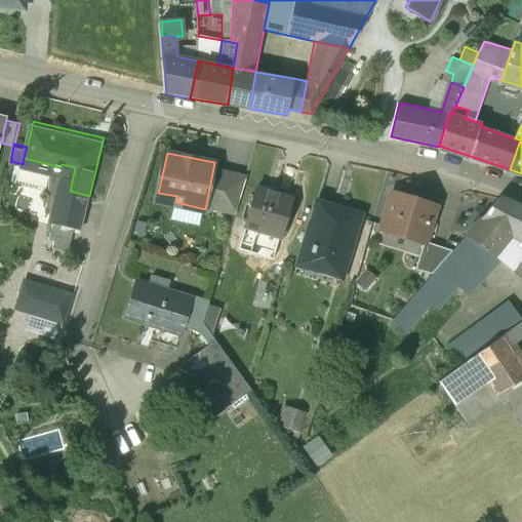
[(248,176),(213,168),(206,204),(237,212),(248,176)]
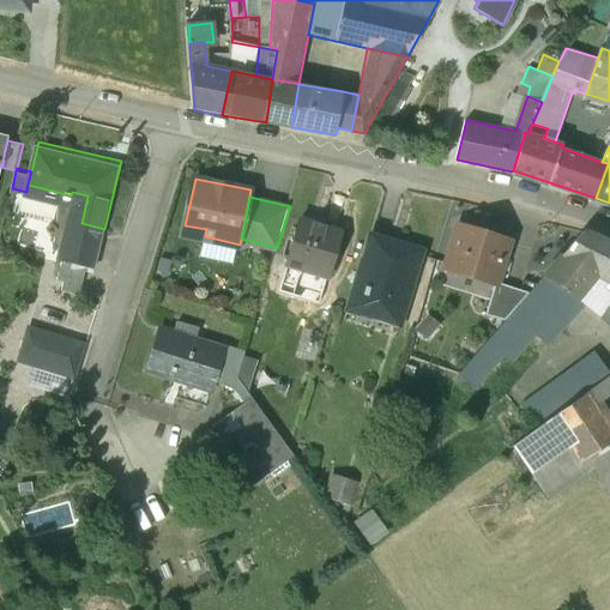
[(343,225),(320,218),(319,222),(302,217),(303,213),(302,213),(288,259),(306,265),(307,260),(328,266),(327,271),(328,272),(343,225)]
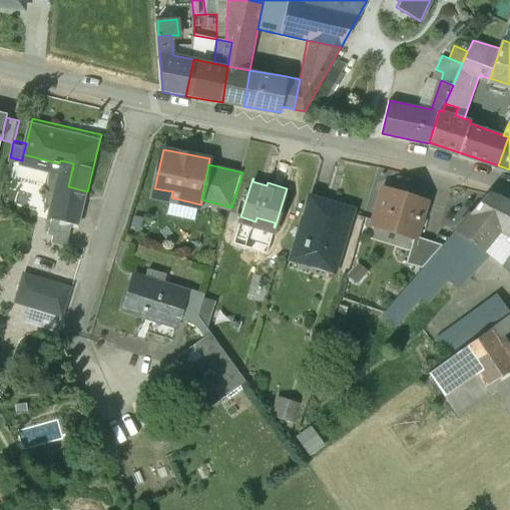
[(87,191),(68,186),(63,185),(59,198),(54,196),(51,211),(62,214),(76,217),(81,218),(87,191)]
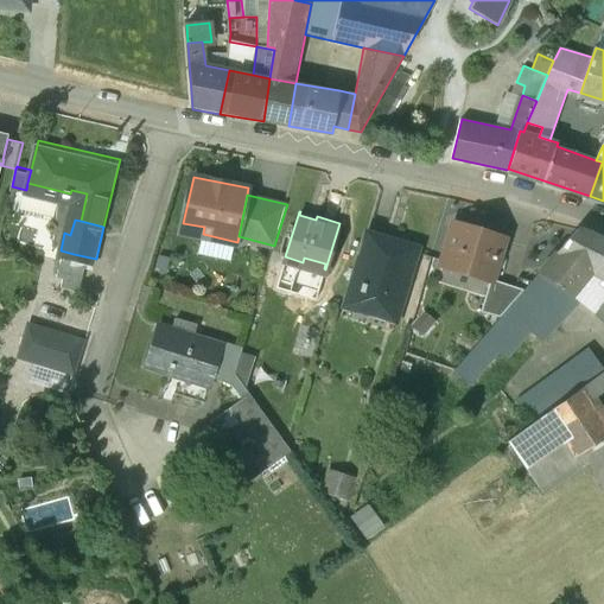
[(504,237),(457,223),(444,264),(491,279),(493,278),(504,237)]
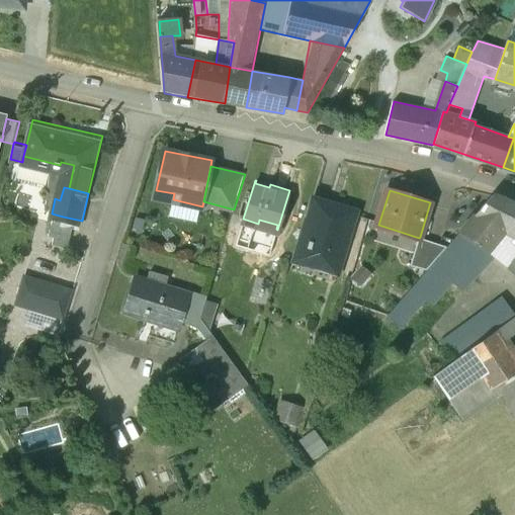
[(359,206),(315,193),(294,256),(296,257),(298,250),(340,262),(338,269),(339,270),(359,206)]
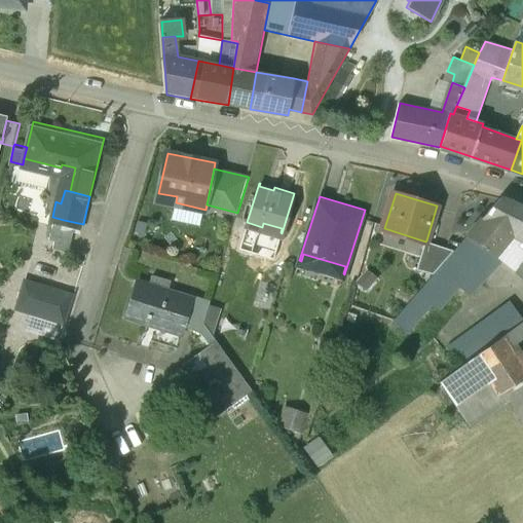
[(522,203),(513,199),(501,196),(468,235),(495,252),(513,231),(522,235),(522,203)]
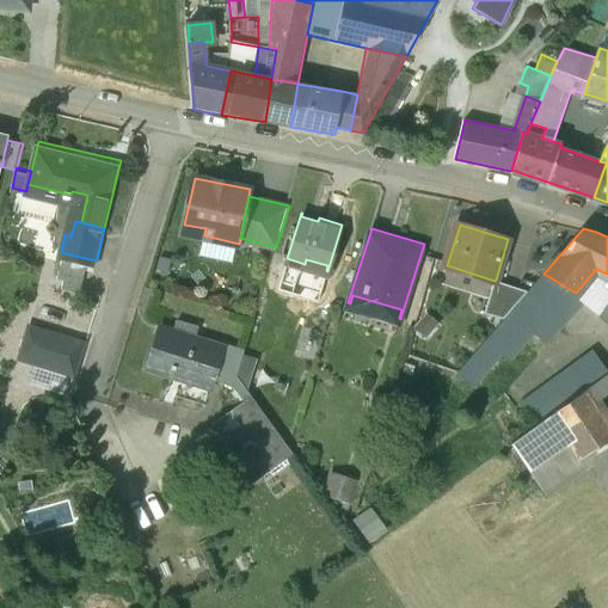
[(84,287),(91,259),(74,256),(68,283),(84,287)]
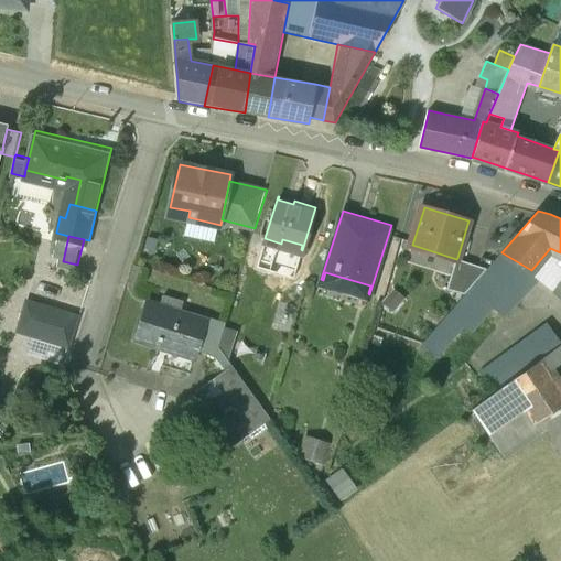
[(540,278),(531,270),(502,252),(471,288),(472,289),(421,345),(439,355),(466,324),(474,331),(496,306),(507,315),(540,278)]
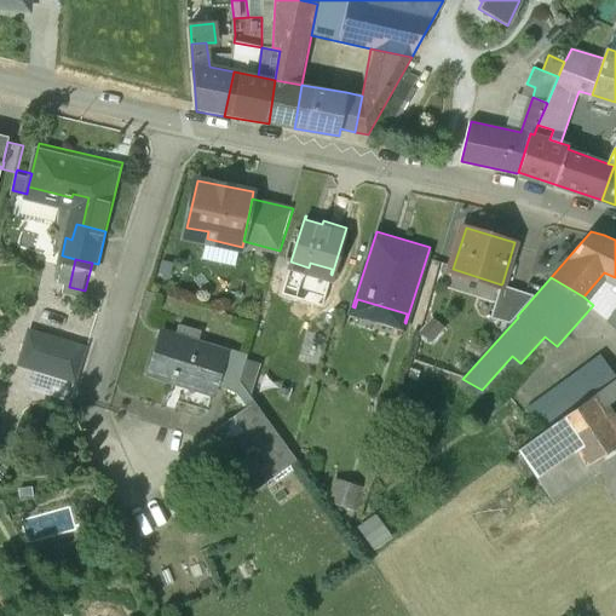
[(536,294),(502,283),(501,285),(491,316),(512,322),(517,316),(536,294)]
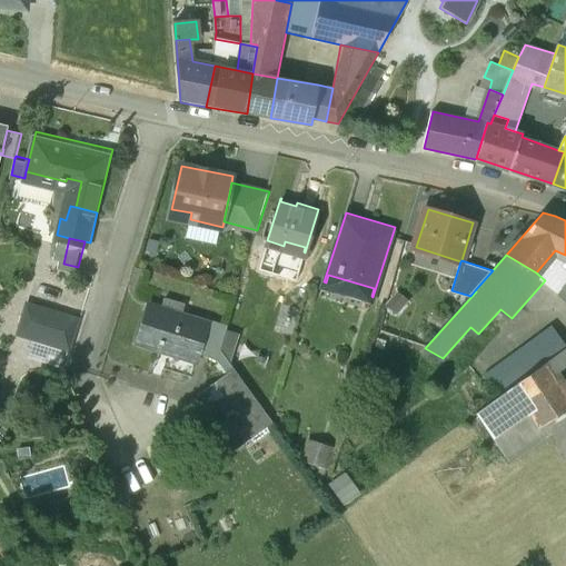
[(384,304),(398,317),(409,304),(394,289),(388,295),(391,297),(384,304)]
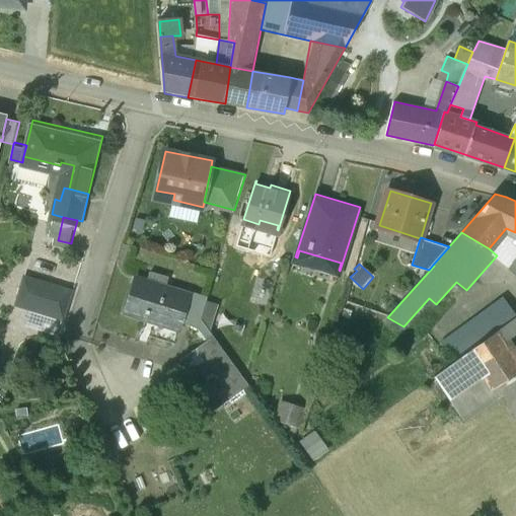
[(148,277),(137,274),(126,307),(148,314),(151,306),(183,316),(192,291),(167,283),(170,273),(152,268),(148,277)]
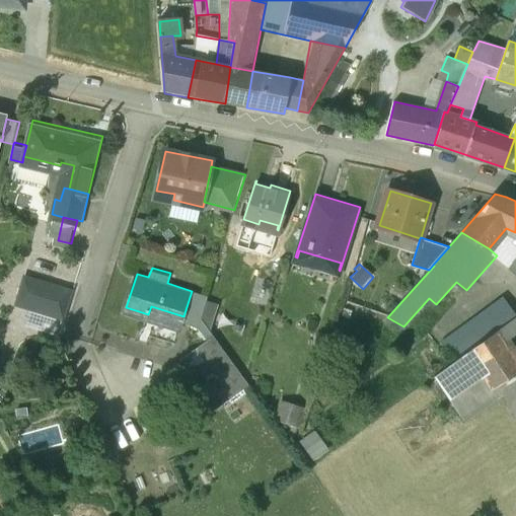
[(72,290),(25,276),(16,304),(64,318),(72,290)]
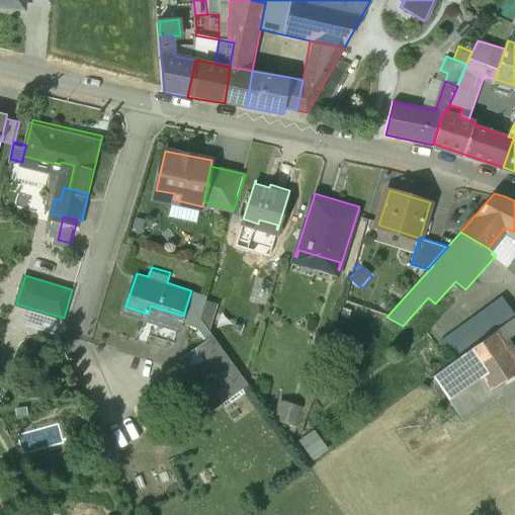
[(207,295),(191,290),(183,316),(199,321),(207,295)]
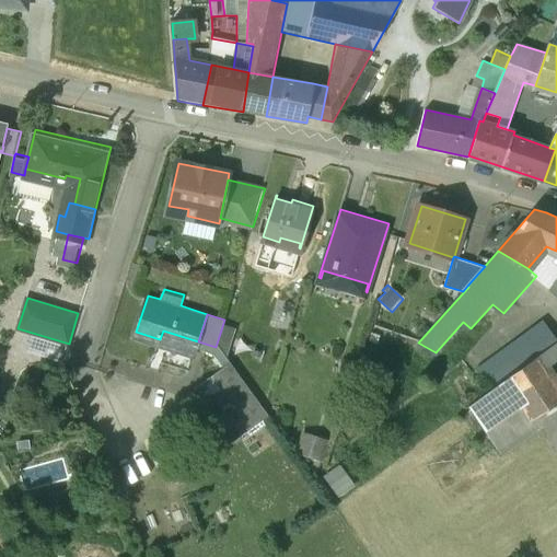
[(529,359),(536,354),(556,338),(556,331),(546,316),(514,339),(529,359)]
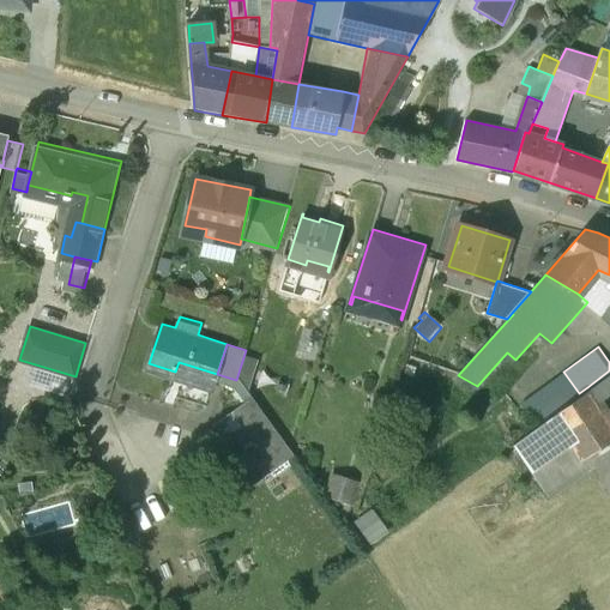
[(587,387),(597,404),(609,394),(609,370),(587,387)]
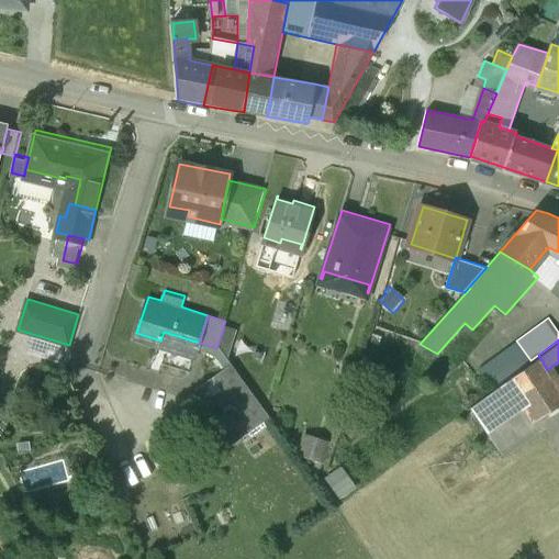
[(558,388),(547,370),(538,355),(530,360),(510,376),(526,402),(536,416),(543,413),(558,401),(558,388)]
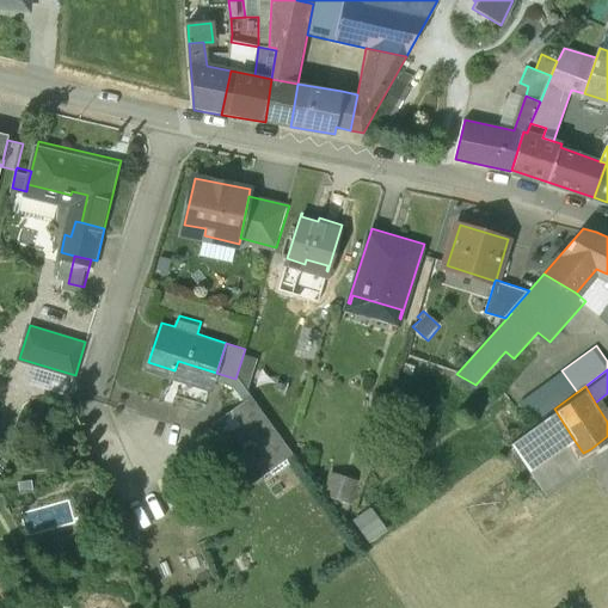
[(252,484),(294,453),(252,395),(209,427),(252,484)]
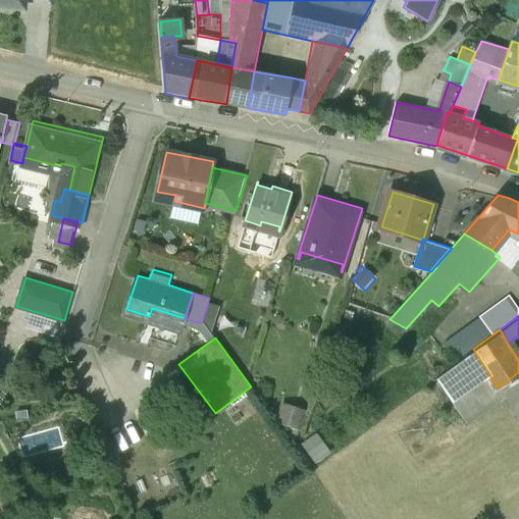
[(475,381),(488,373),(473,349),(437,374),(461,411),(484,396),(475,381)]
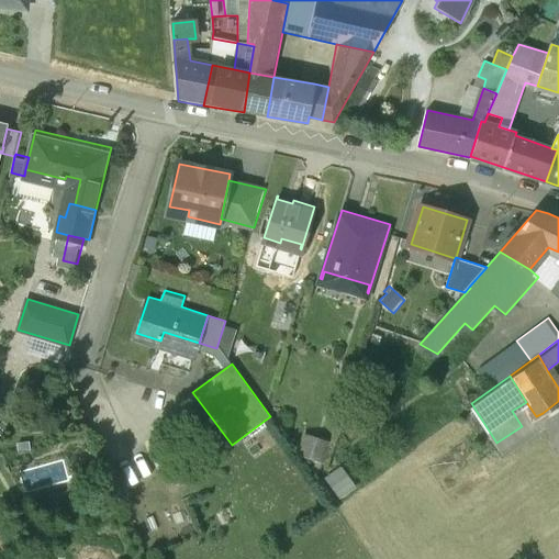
[(558,401),(543,413),(552,431),(558,426),(558,401)]
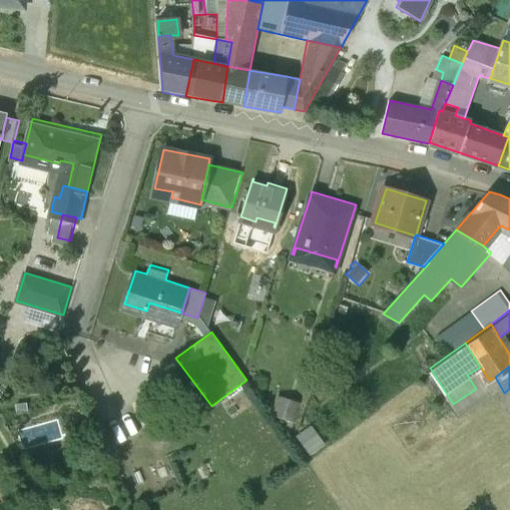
[(484,383),(489,380),(480,367),(467,375),(476,389),(484,383)]
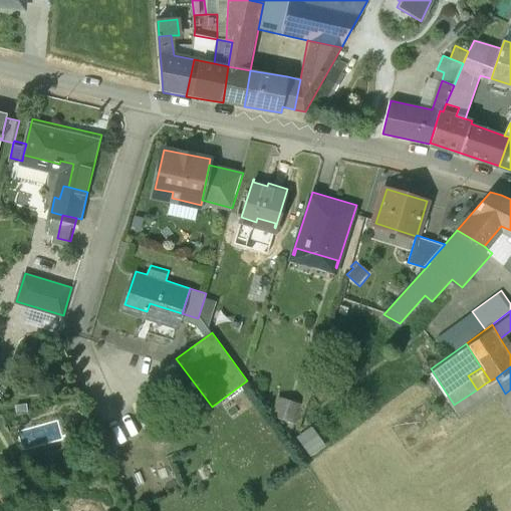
[(494,399),(485,384),(477,390),(454,405),(463,419),(494,399)]
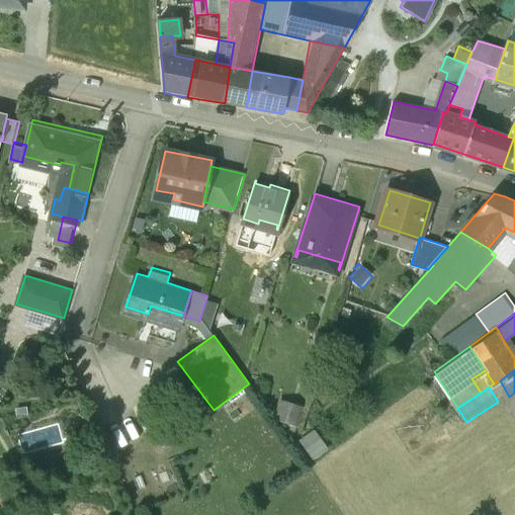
[(280,397),(273,418),(299,426),(306,405),(280,397)]
